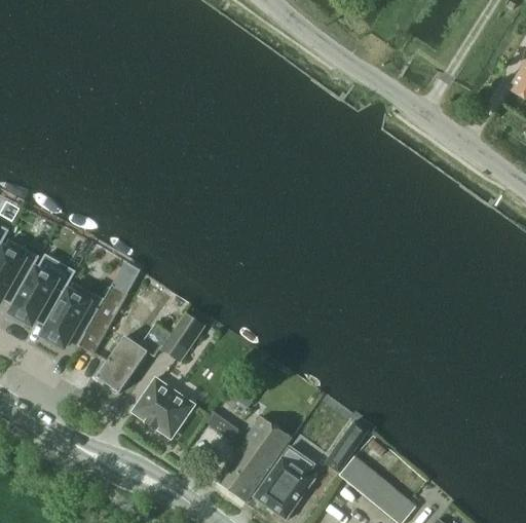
[(506,5),(513,8),(516,3),(512,0),(510,0),(506,5)]
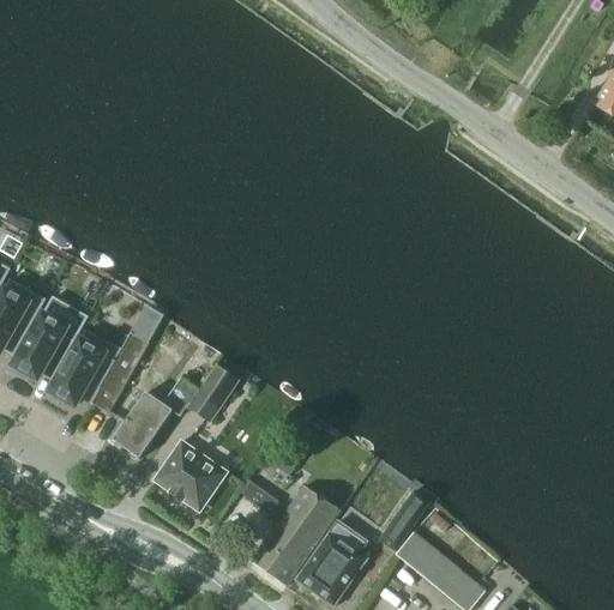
[(609,79),(595,102),(613,114),(613,67),(612,68),(608,74),(609,79)]
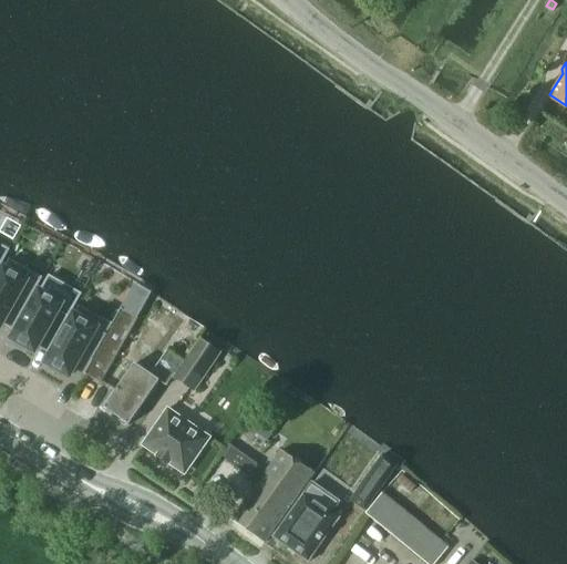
[(0,242),(0,264),(10,247),(0,242)]
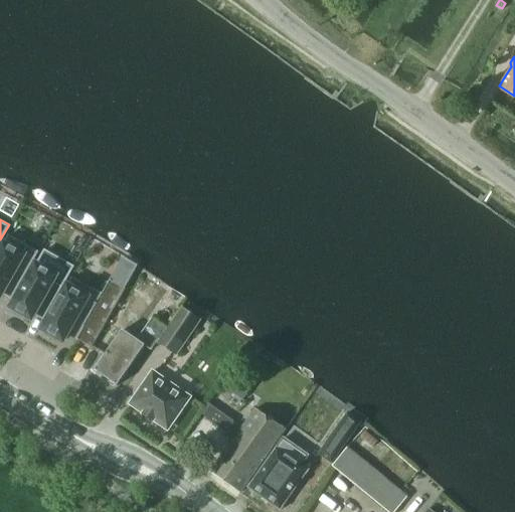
[(9,233),(0,247),(0,295),(8,282),(17,287),(38,249),(9,233)]
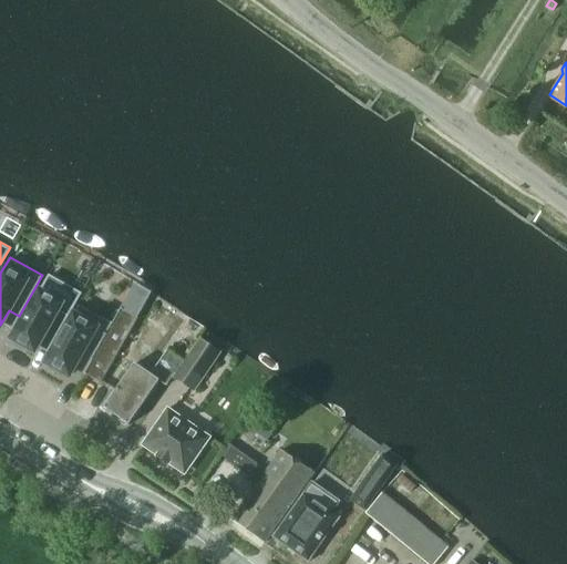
[(12,337),(17,339),(13,344),(26,350),(29,346),(34,349),(43,334),(54,339),(69,314),(58,308),(61,301),(40,289),(12,337)]
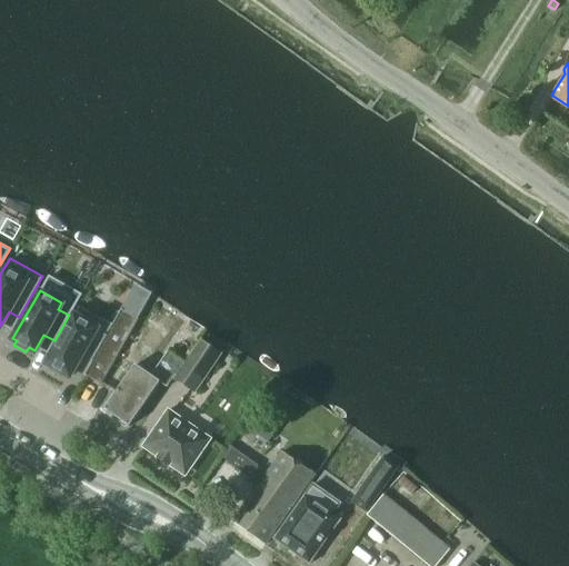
[(112,323),(80,305),(48,361),(50,364),(48,368),(60,375),(62,370),(70,375),(81,355),(91,360),(112,323)]
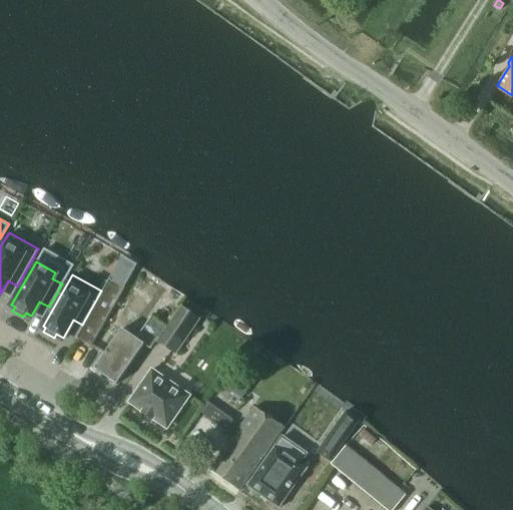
[(109,277),(101,291),(82,325),(83,325),(78,336),(91,343),(124,286),(110,279),(111,278),(109,277)]
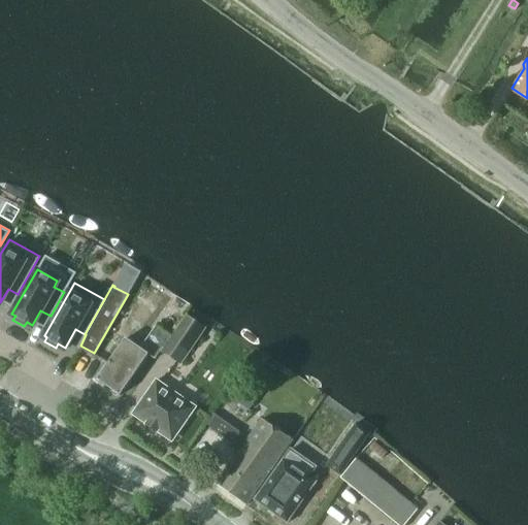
[(187,315),(163,349),(180,361),(203,327),(187,315)]
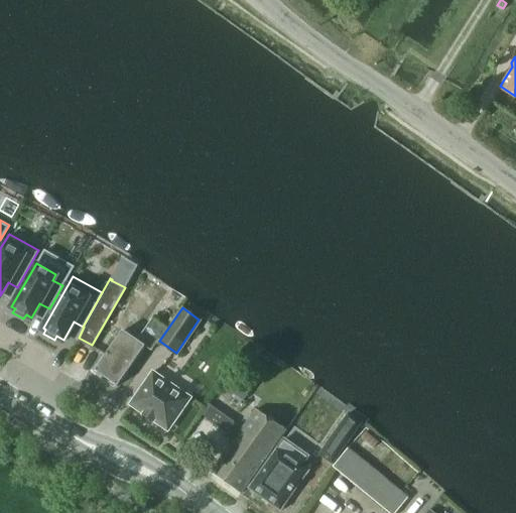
[(137,339),(122,329),(95,369),(118,384),(145,345),(150,349),(166,327),(152,317),(137,339)]
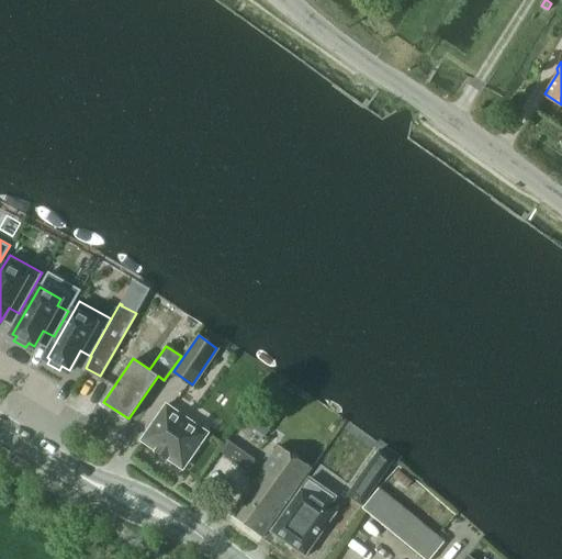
[(253,403),(242,418),(265,434),(276,418),(253,403)]
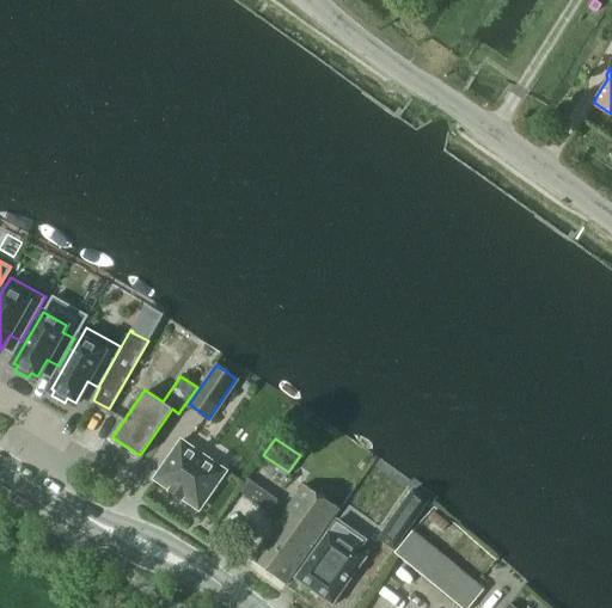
[(171,490),(172,491),(173,490),(181,495),(179,496),(182,497),(183,496),(199,507),(225,470),(182,440),(155,477),(171,489),(171,490)]
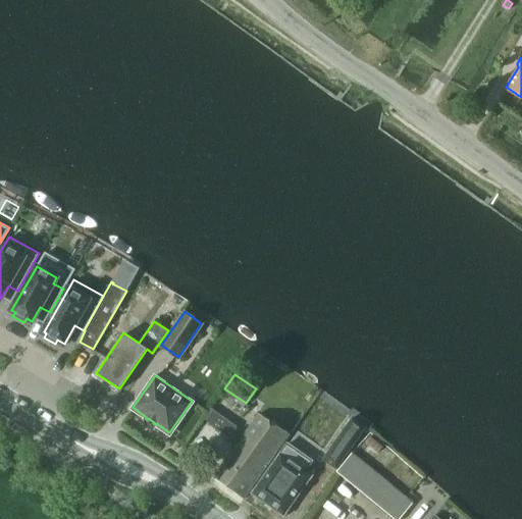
[(244,497),(253,485),(273,455),(291,431),(260,410),(214,475),(213,475),(244,497)]
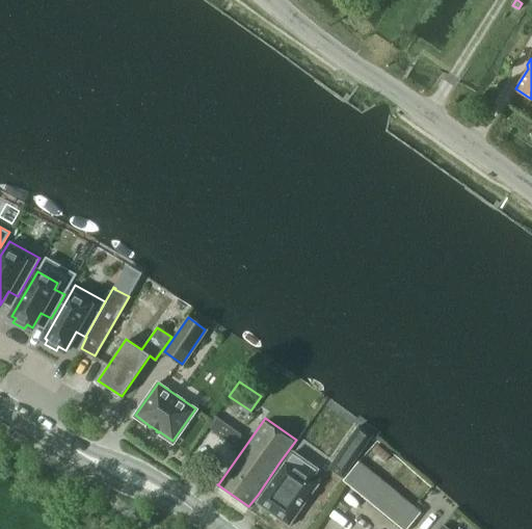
[(373,434),(360,424),(329,467),(343,477),(373,434)]
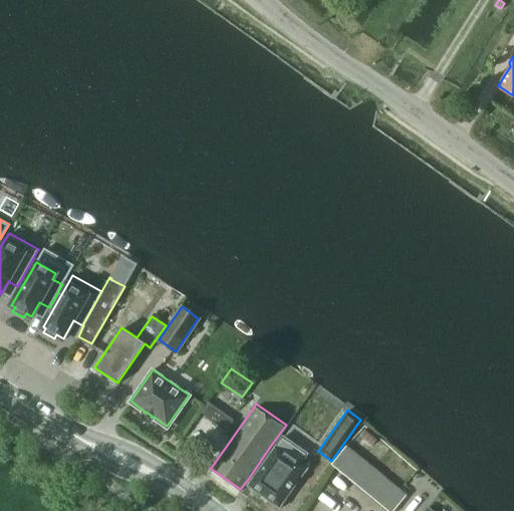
[(364,428),(359,434),(371,445),(377,438),(364,428)]
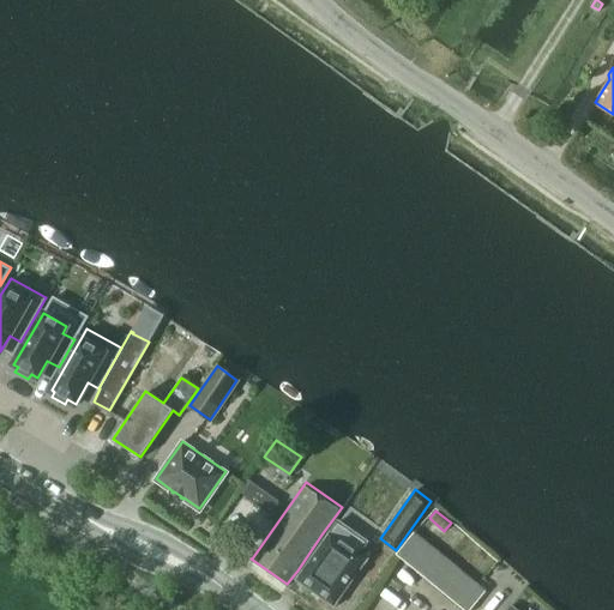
[(367,541),(338,520),(299,575),(295,579),(299,581),(300,580),(331,603),(333,605),(336,603),(336,602),(365,561),(366,561),(368,557),(365,555),(365,556),(359,553),(367,541)]
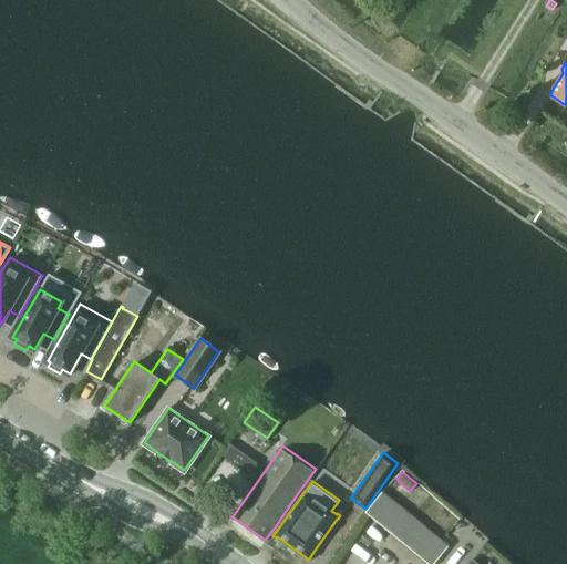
[(432,563),(449,545),(382,491),(367,511),(431,563),(432,563)]
